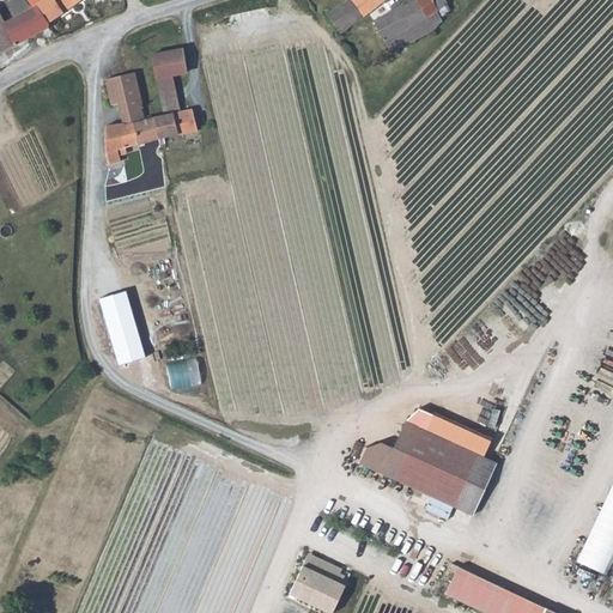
[(0,54),(49,26),(52,24),(37,6),(34,8),(28,0),(17,0),(7,7),(13,19),(6,23),(0,12),(0,54)]
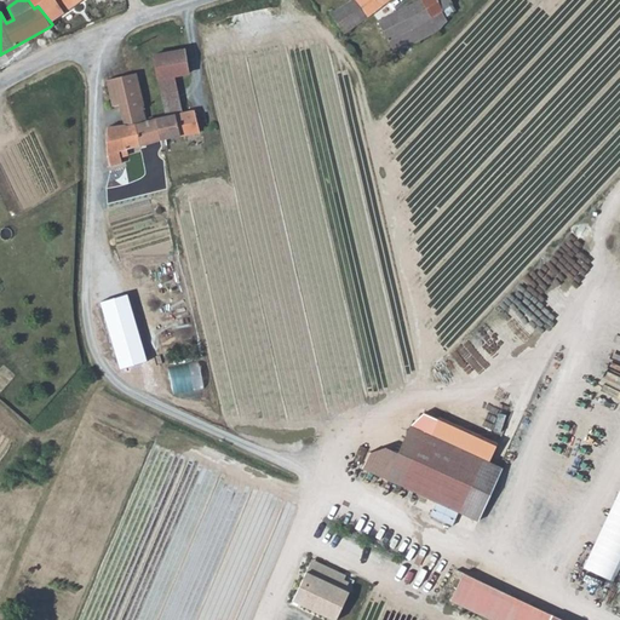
[(28,0),(34,9),(38,6),(52,24),(57,22),(56,19),(81,0),(28,0)]
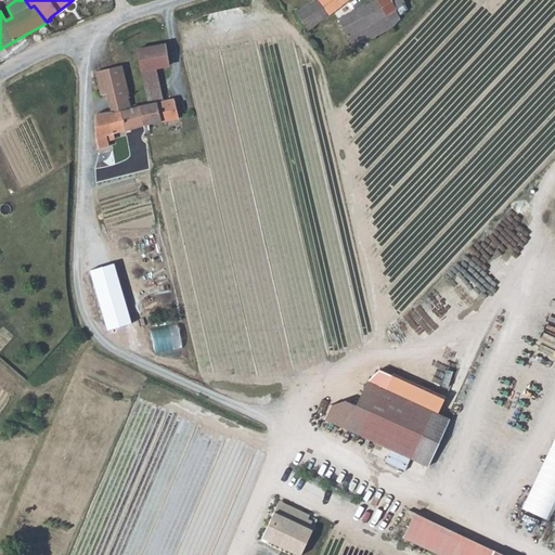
[(317,0),(296,12),(308,29),(348,0),(317,0)]
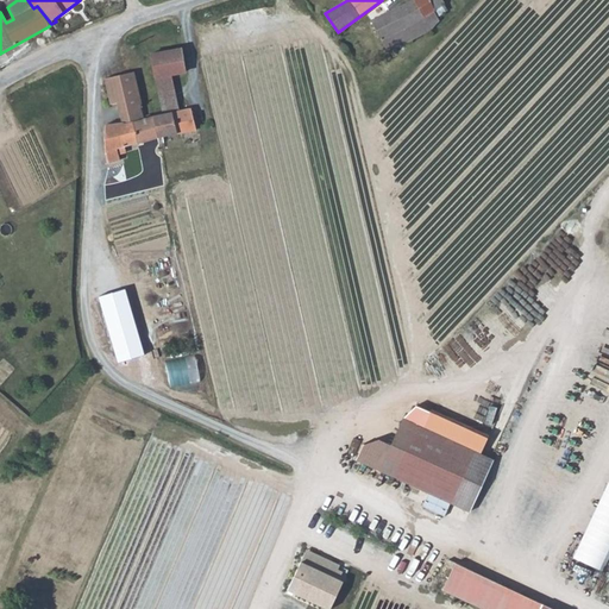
[(408,0),(407,1),(418,22),(426,17),(445,4),(443,0),(408,0)]
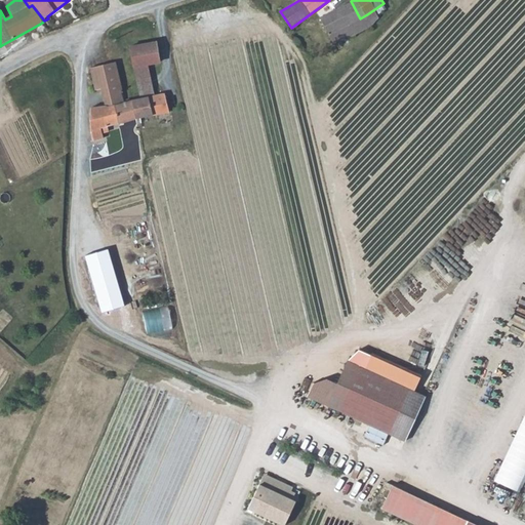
[(323,18),(329,32),(330,31),(336,28),(337,29),(350,24),(341,7),(329,12),(331,15),(323,18)]
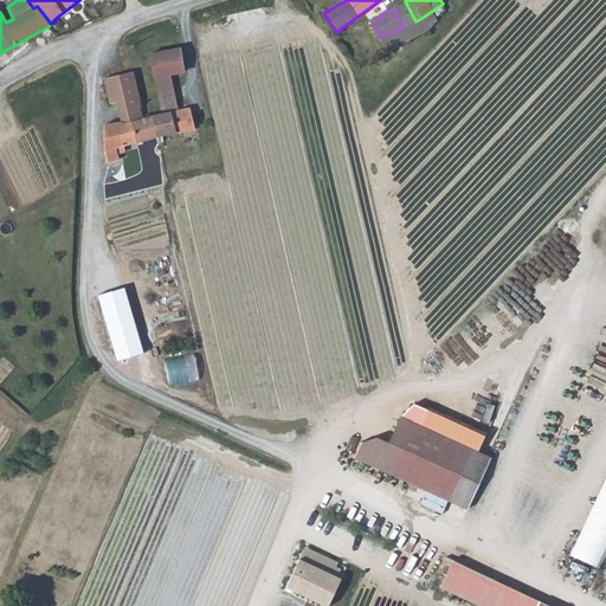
[(386,45),(381,36),(380,37),(374,40),(378,50),(386,45)]
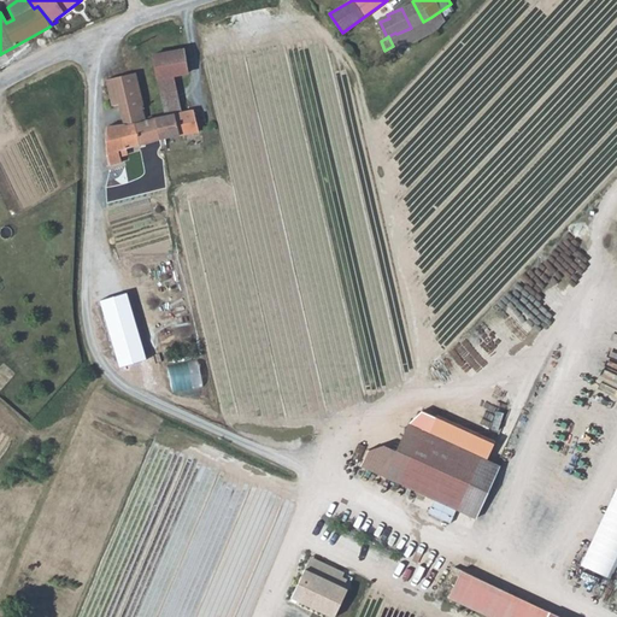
[(166,115),(157,117),(162,139),(200,131),(195,109),(183,111),(176,75),(191,72),(186,50),(153,56),(157,78),(159,77),(166,115)]
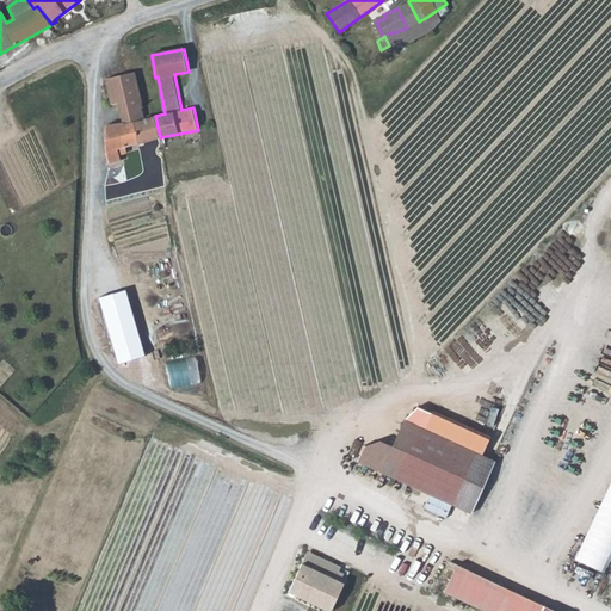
[(123,122),(106,124),(106,152),(160,137),(155,116),(144,119),(141,107),(146,106),(137,72),(109,79),(113,104),(121,103),(123,122)]
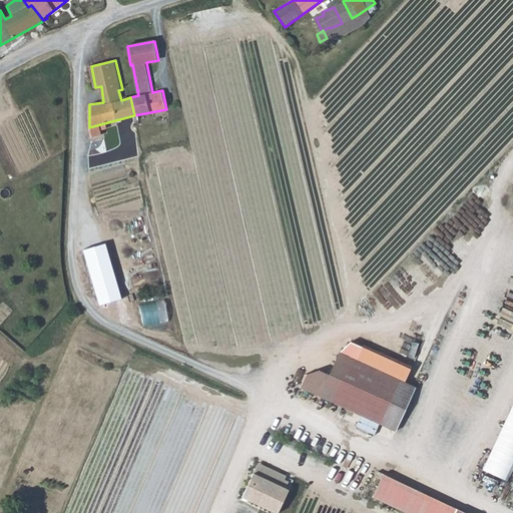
[(98,245),(79,251),(78,251),(94,307),(114,301),(98,245)]
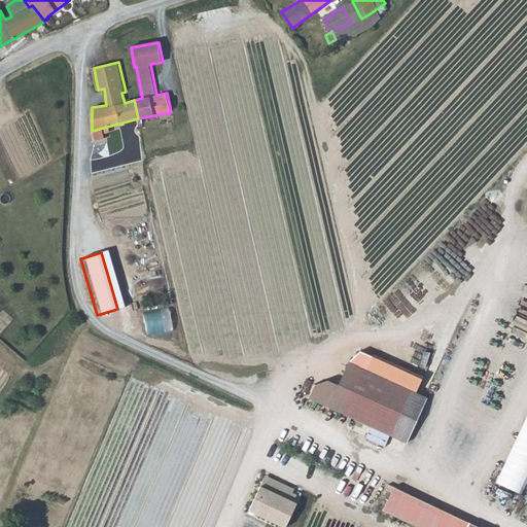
[(171,308),(142,314),(147,337),(176,330),(171,308)]
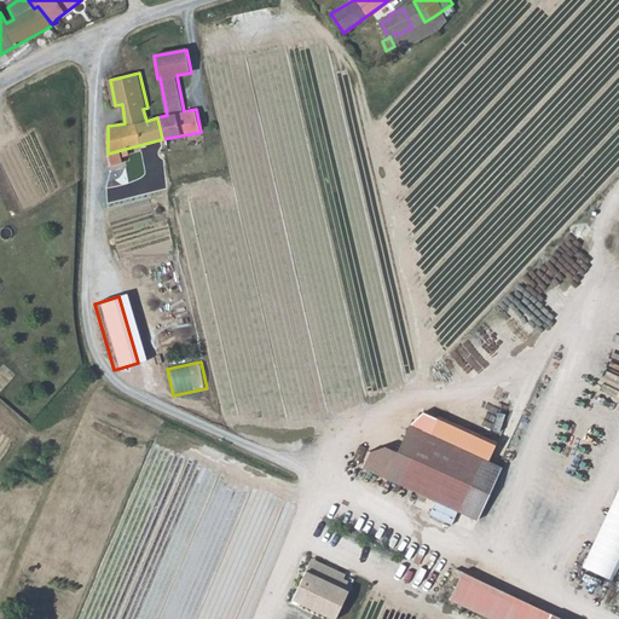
[(490,410),(485,426),(501,431),(505,415),(490,410)]
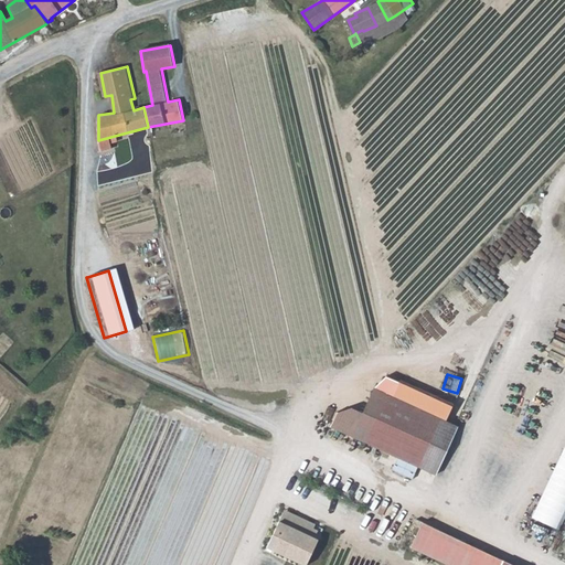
[(388,395),(365,441),(437,476),(459,428),(447,422),(456,405),(402,380),(388,395)]
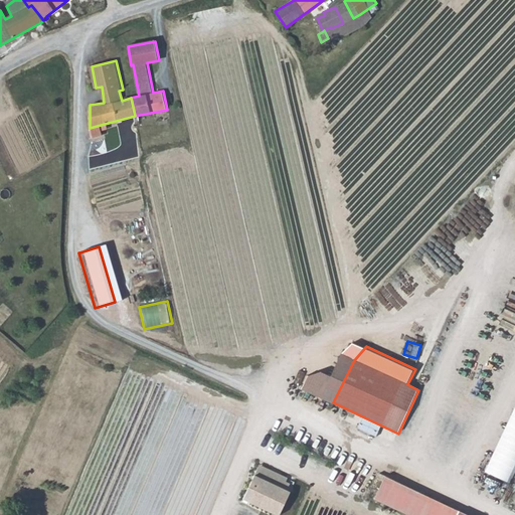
[(333,402),(354,360),(343,354),(332,376),(314,393),(333,402)]
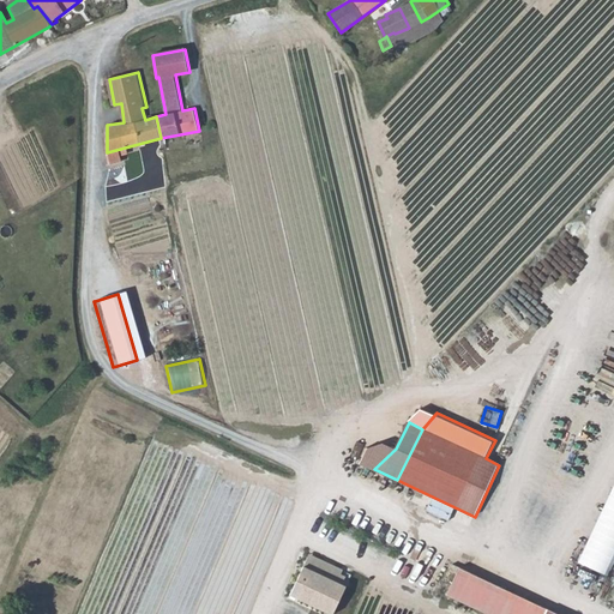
[(293,597),(335,613),(337,613),(355,570),(311,553),(293,597)]
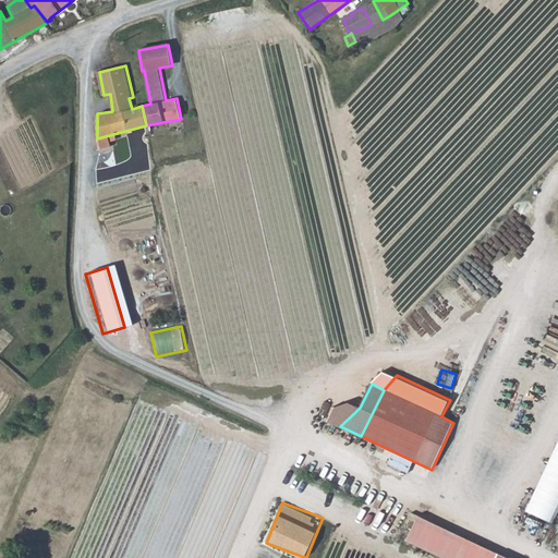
[(416,518),(405,540),(445,557),(495,557),(497,555),(416,518)]
